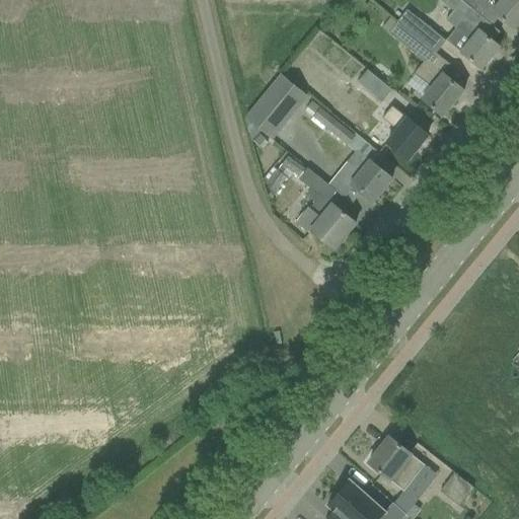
[(459,0),(442,0),(441,2),(454,11),(454,12),(446,21),(457,29),(456,30),(470,42),(461,53),(460,54),(464,57),(465,58),(482,71),(500,48),(493,42),(500,33),(484,21),(471,10),(459,0)]
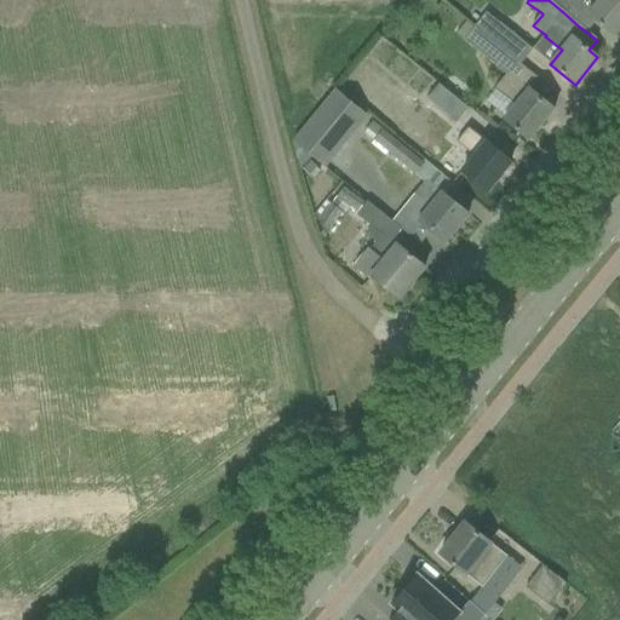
[(549,0),(563,12),(573,0),(549,0)]
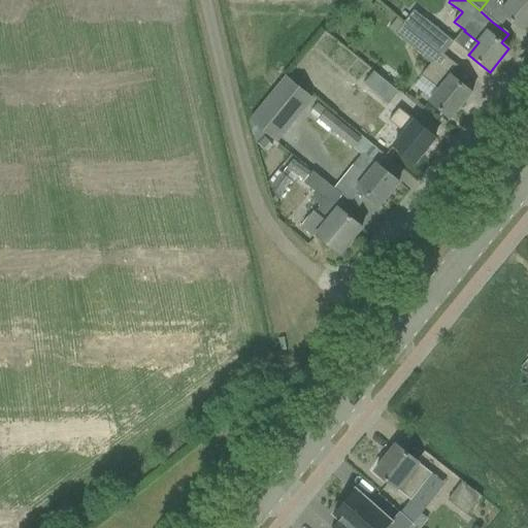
[(527,0),(510,0),(501,12),(523,30),(527,24),(527,0)]
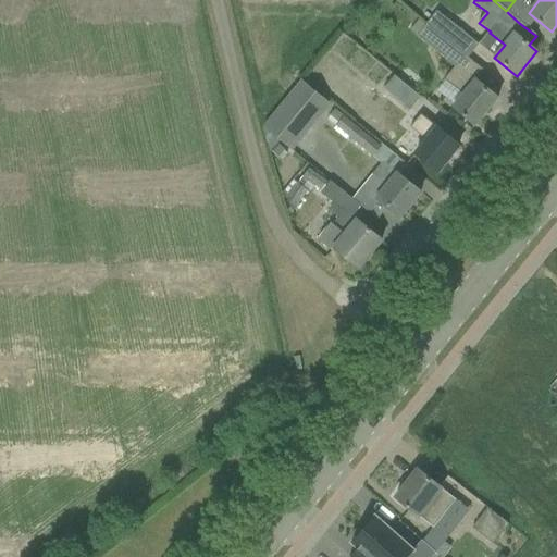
[(436,11),(426,25),(428,26),(430,27),(468,58),(479,45),(450,22),(438,12),(436,11)]
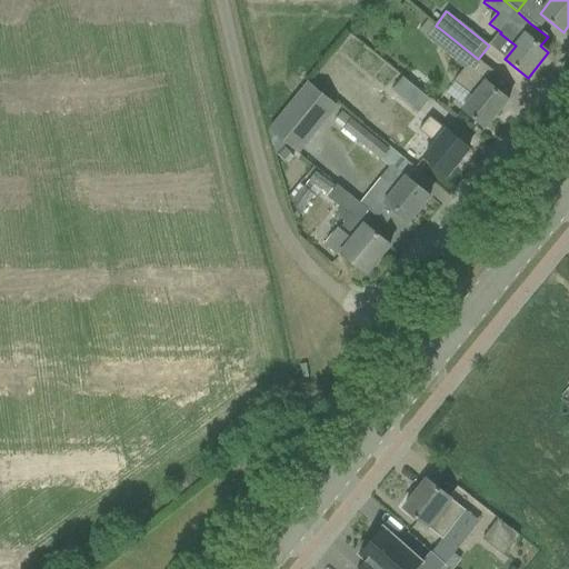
[(428,37),(427,38),(465,69),(453,81),(473,97),(462,110),(469,115),(486,128),(508,100),(486,82),(491,75),(493,72),(478,59),(439,28),(437,27),(436,28),(428,37)]
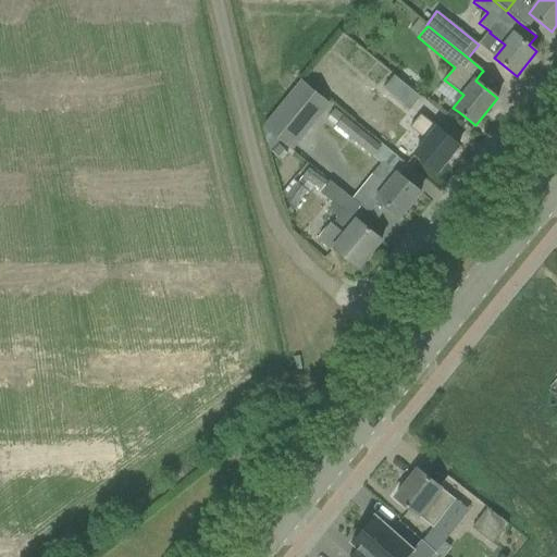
[(383,90),(410,111),(421,98),(394,76),(383,90)]
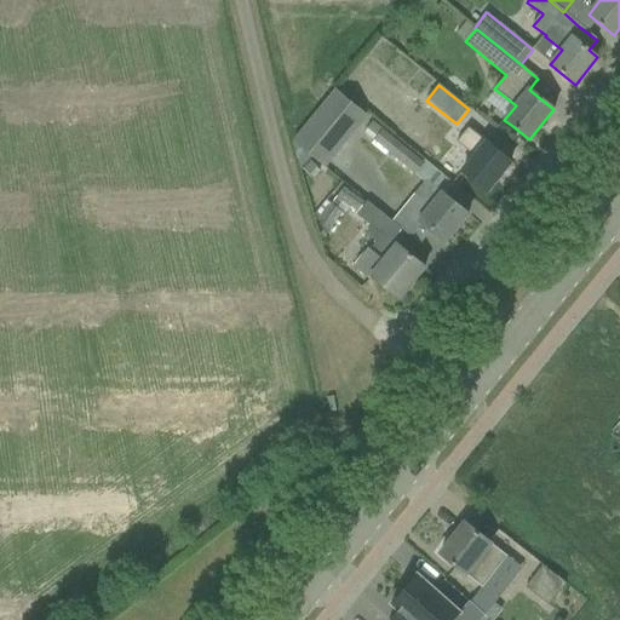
[(299,137),(296,142),(326,166),(367,115),(336,90),(299,137)]
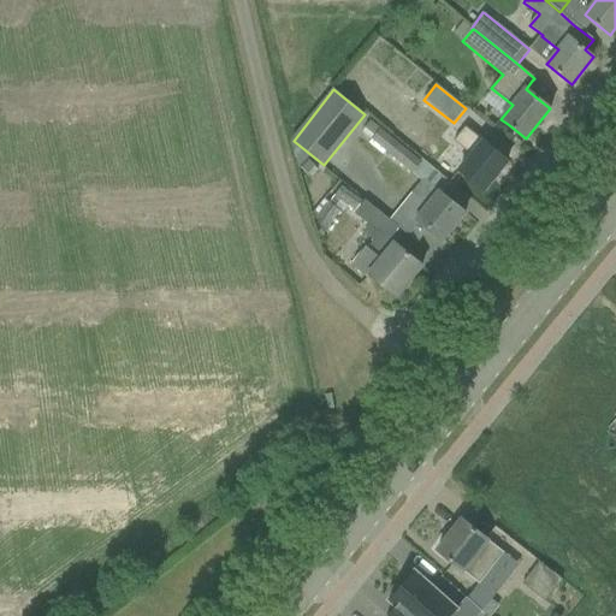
[(372,120),(366,128),(367,129),(375,136),(373,140),(374,141),(386,150),(414,172),(424,161),(373,120),(372,120)]
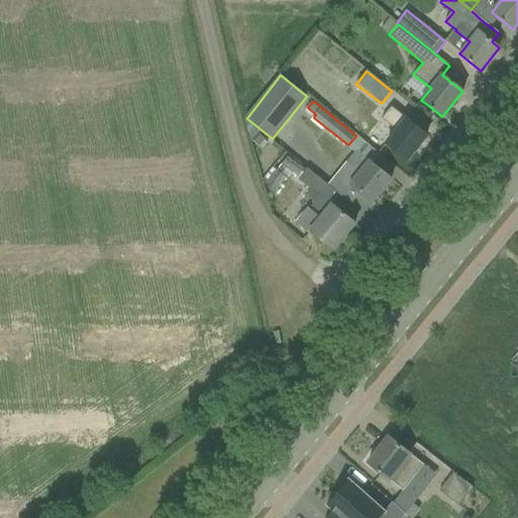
[(385,145),(407,161),(427,135),(407,118),(406,119),(391,107),(380,119),(397,132),(385,145)]
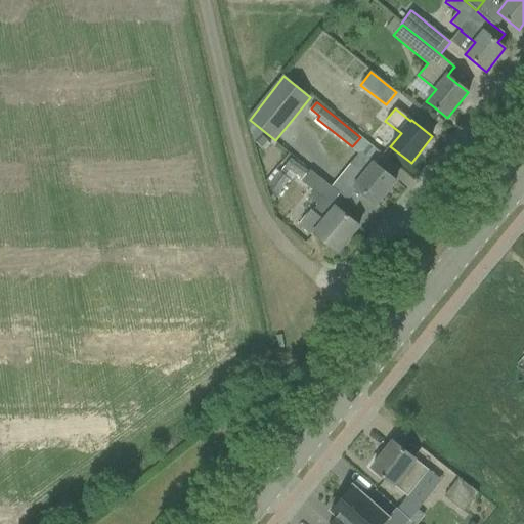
[(261,135),(255,142),(261,148),(262,147),(266,150),(270,145),(267,142),(268,141),(261,135)]
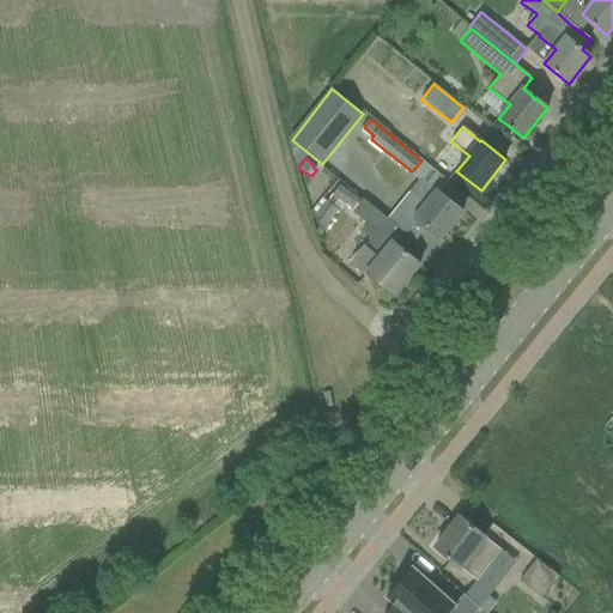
[(410,193),(399,206),(407,212),(406,212),(426,229),(439,240),(463,212),(439,193),(420,178),(420,180),(410,192),(410,193)]
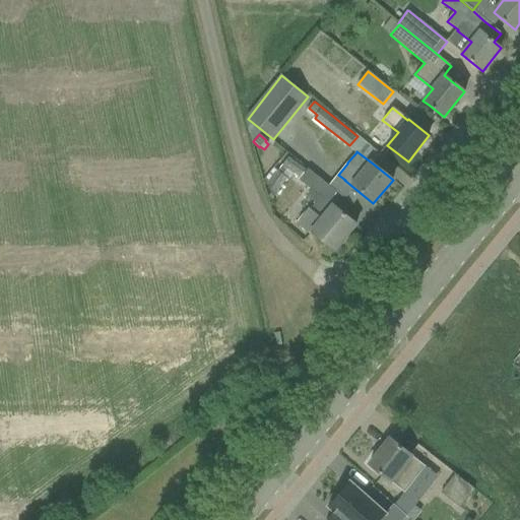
[(288,155),(282,165),(301,179),(308,170),(288,155)]
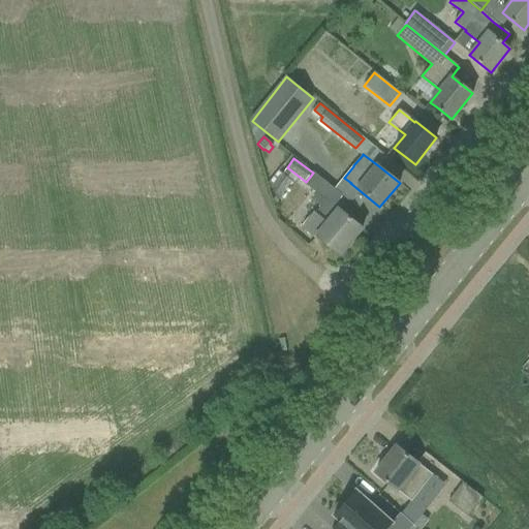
[(272,191),(281,198),(293,182),(284,175),(278,170),(271,180),(277,184),(272,191)]
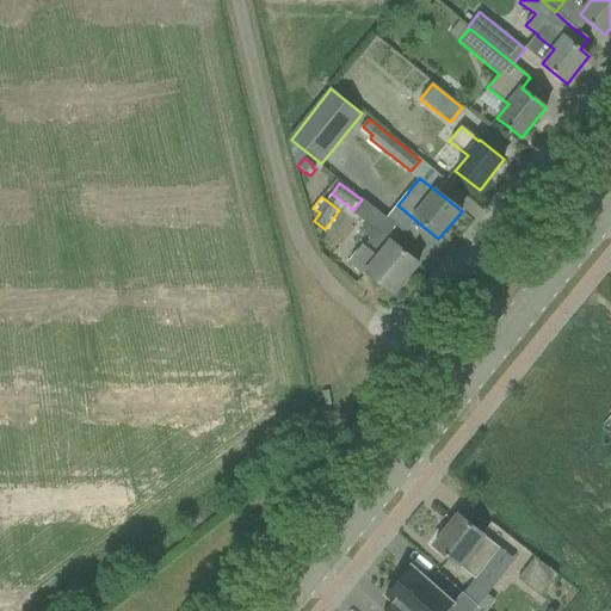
[(366,246),(351,263),(364,275),(365,272),(375,281),(394,295),(419,264),(387,238),(395,226),(363,199),(352,211),(378,232),(372,239),(366,246)]
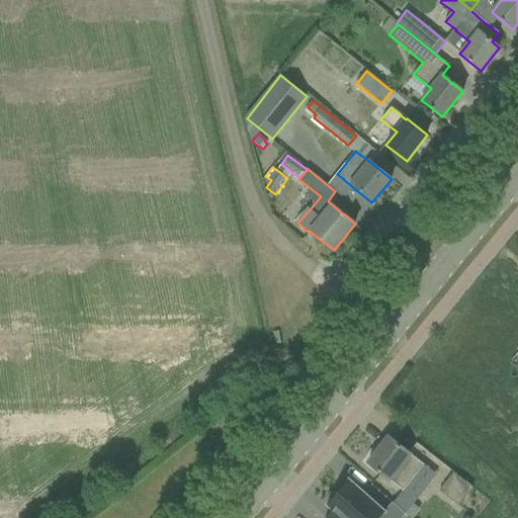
[(517,366),(517,347),(509,359),(517,366)]
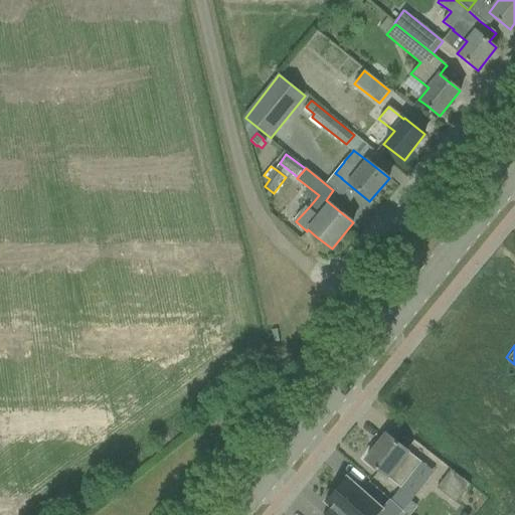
[(366,461),(401,488),(421,463),(386,435),(366,461)]
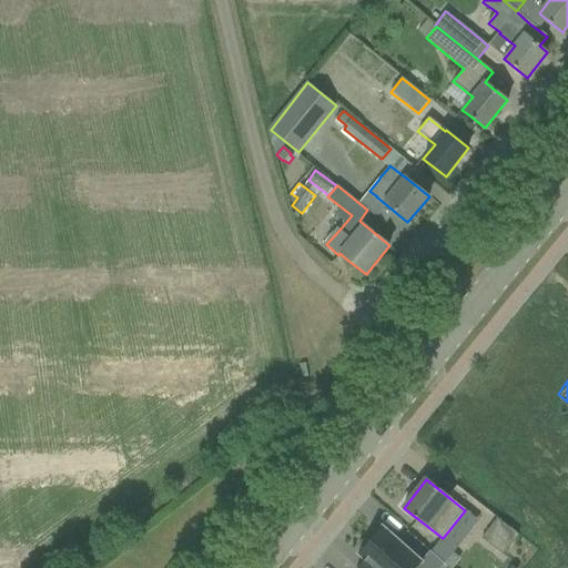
[(547,501),(538,511),(546,517),(554,507),(547,501)]
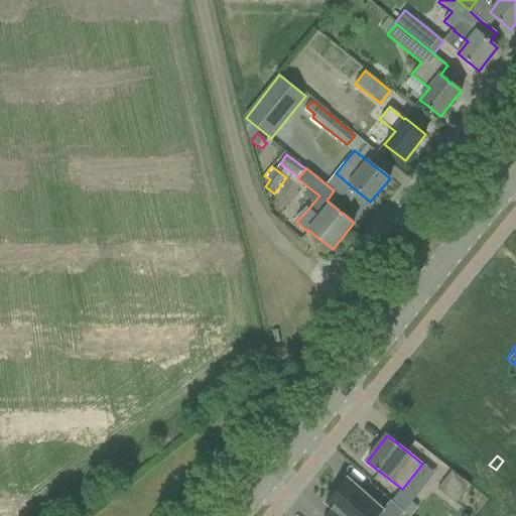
[(452,471),(438,489),(457,503),(471,486),(453,472),(452,471)]
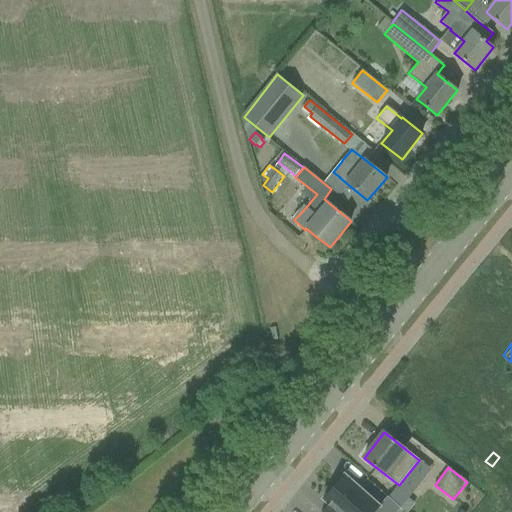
[(344,473),(321,500),(327,506),(321,511),(376,511),(382,506),(344,473)]
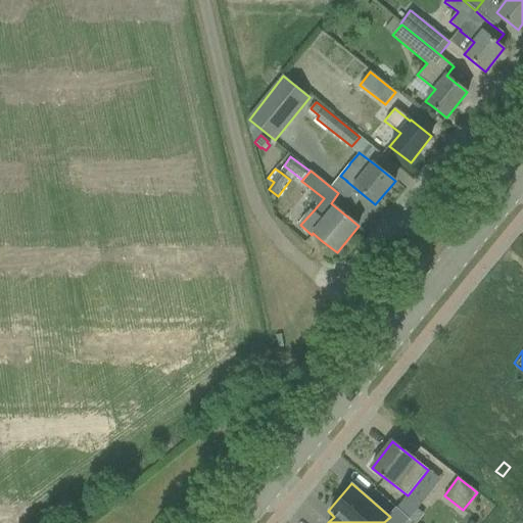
[(405,498),(396,509),(409,519),(417,509),(405,498)]
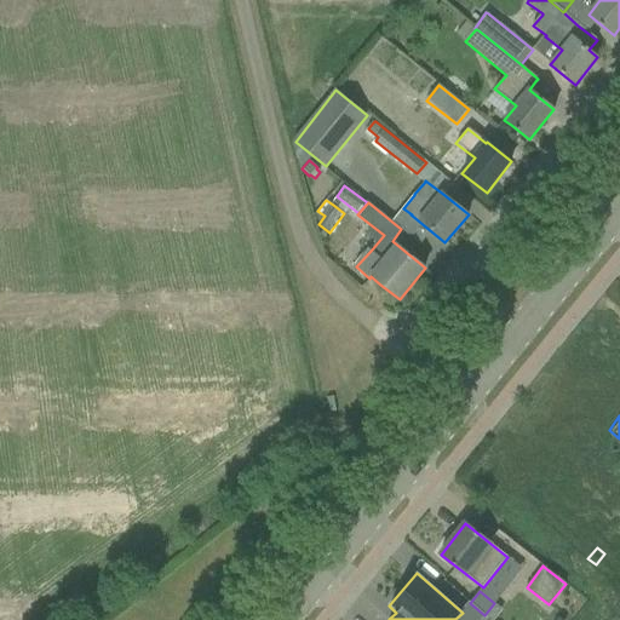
[(607,606),(598,618),(601,619),(608,619),(615,612),(607,606)]
